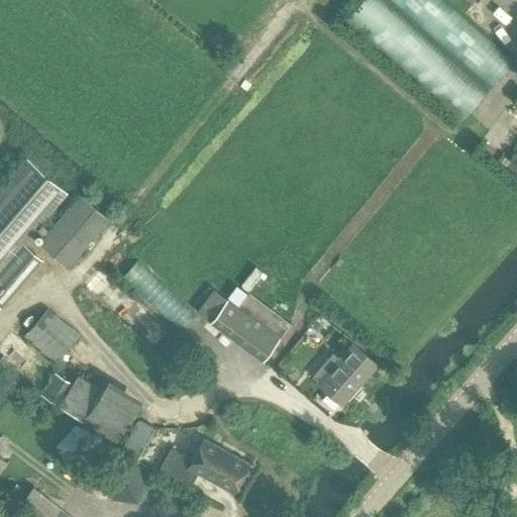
[(486,142),(479,150),(488,159),(495,149),(486,142)]
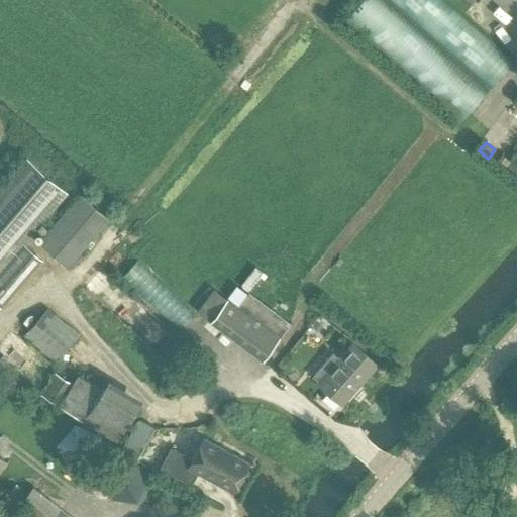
[(17,149),(0,169),(0,307),(0,308),(42,261),(23,243),(67,193),(25,157),(17,149)]
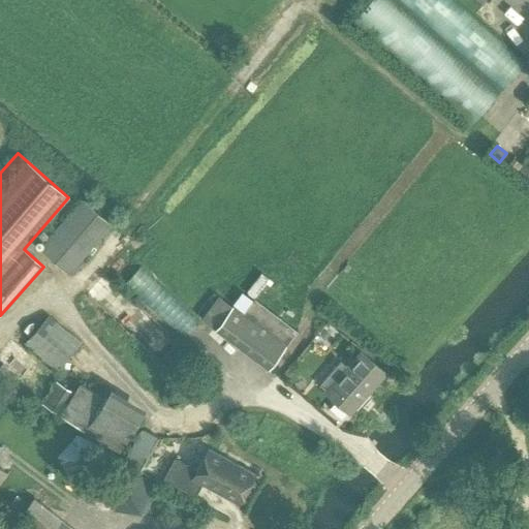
[(518,170),(522,165),(515,158),(509,163),(518,170)]
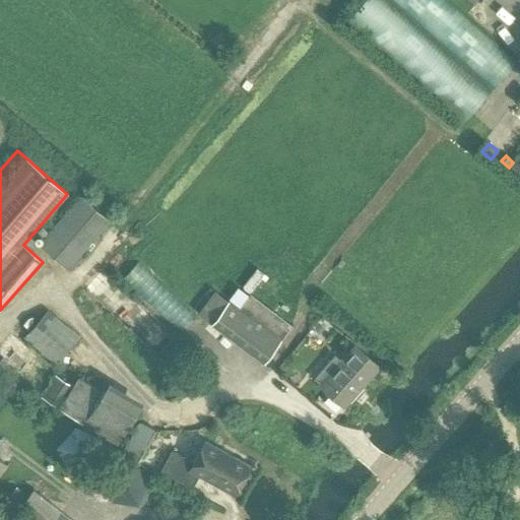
[(65,269),(109,220),(80,195),(37,243),(65,269)]
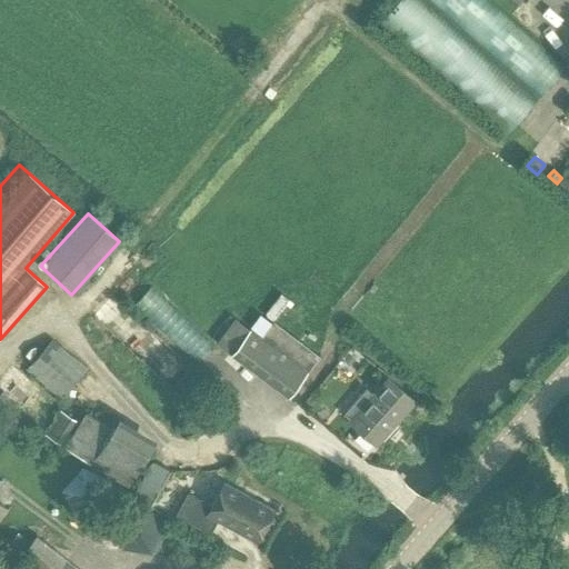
[(217,339),(215,342),(229,352),(228,355),(287,398),(318,357),(271,322),(260,338),(248,329),(233,318),(217,339)]
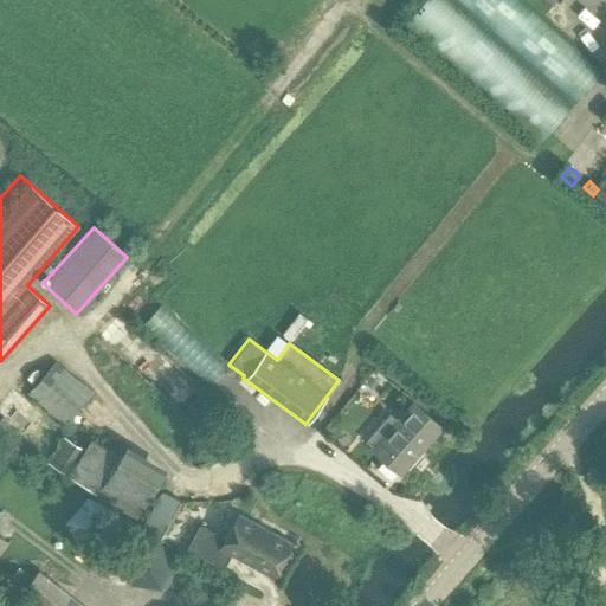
[(63,425),(91,392),(56,361),(27,393),(63,425)]
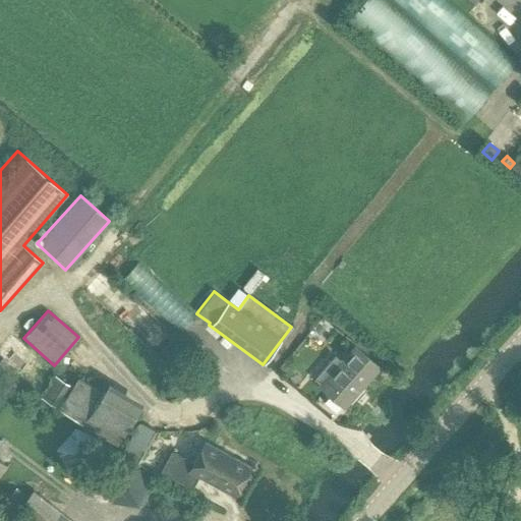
[(335,357),(313,381),(344,407),(379,367),(355,346),(341,363),(335,357)]
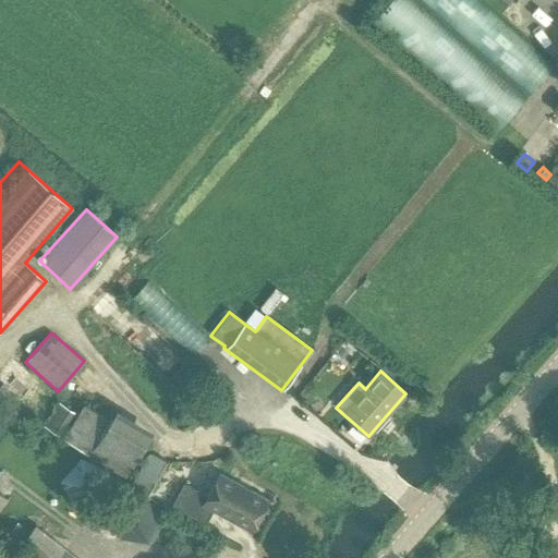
[(58,401),(44,426),(61,436),(75,412),(58,401)]
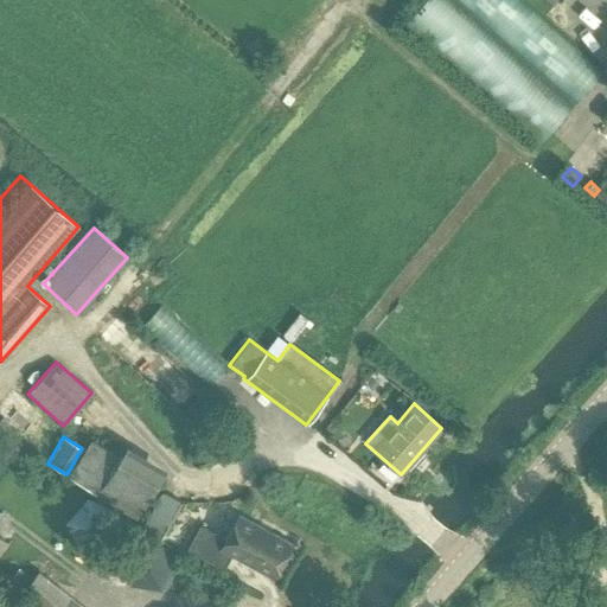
[(90,439),(68,477),(95,493),(134,518),(165,468),(126,443),(119,455),(90,439)]
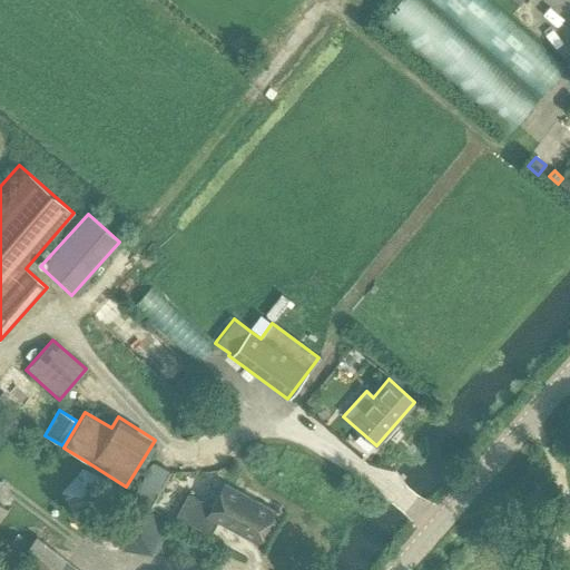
[(153,501),(169,470),(154,461),(137,492),(153,501)]
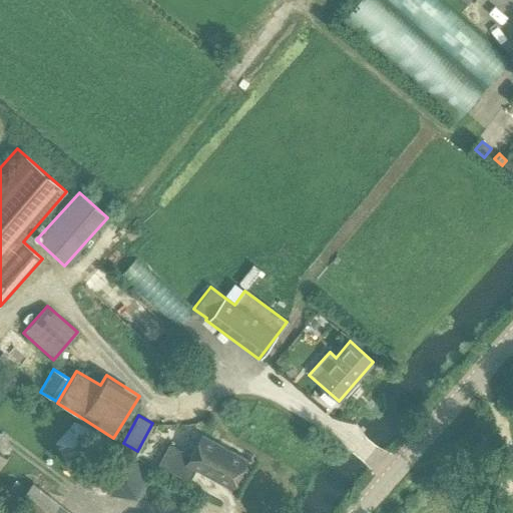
[(72,419),(54,440),(67,465),(95,460),(96,446),(98,431),(73,419),(72,419)]
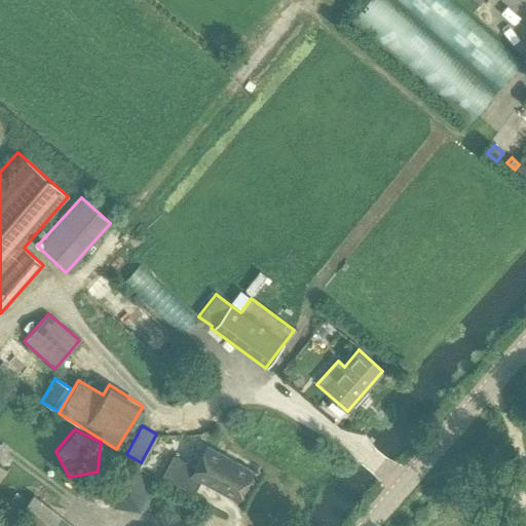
[(253,472),(205,446),(194,467),(173,455),(161,476),(193,493),(200,481),(236,500),(253,472)]
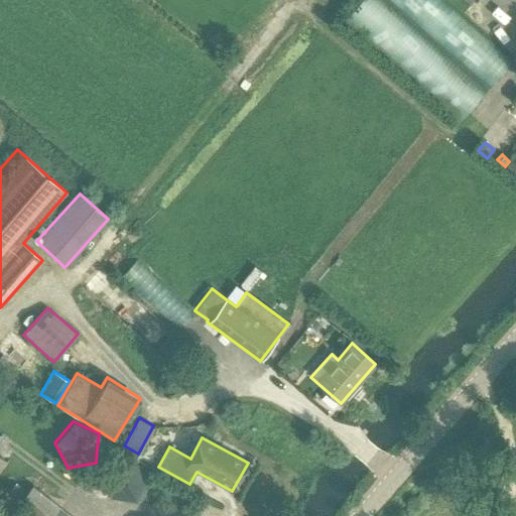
[(129,460),(106,474),(111,499),(137,502),(148,478),(129,460)]
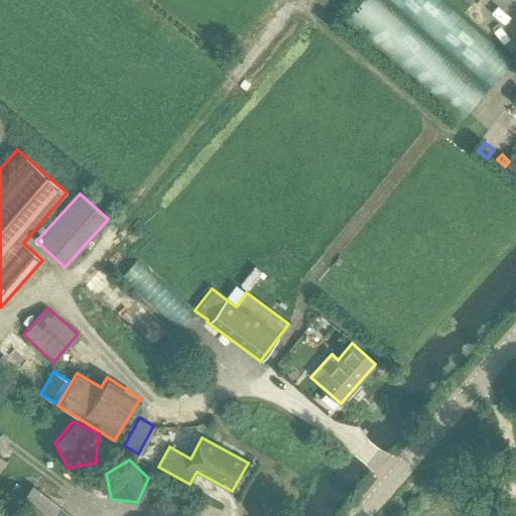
[(16,483),(6,495),(17,504),(27,492),(16,483)]
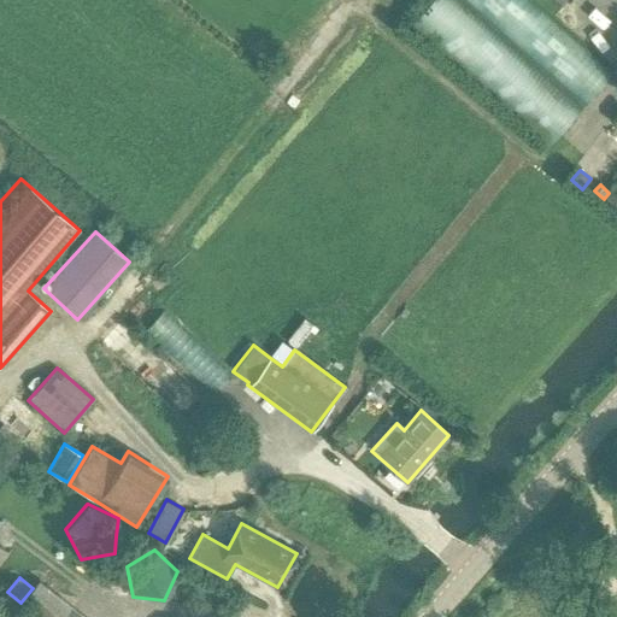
[(81,616),(37,582),(18,606),(31,616),(81,616)]
